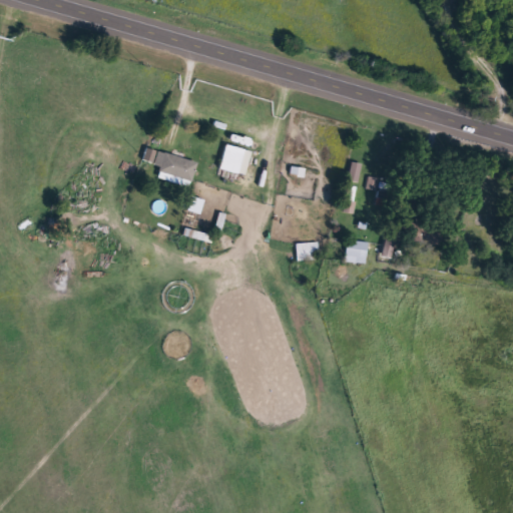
[(218,167),(225,143),(251,151),(244,175),(218,167)]
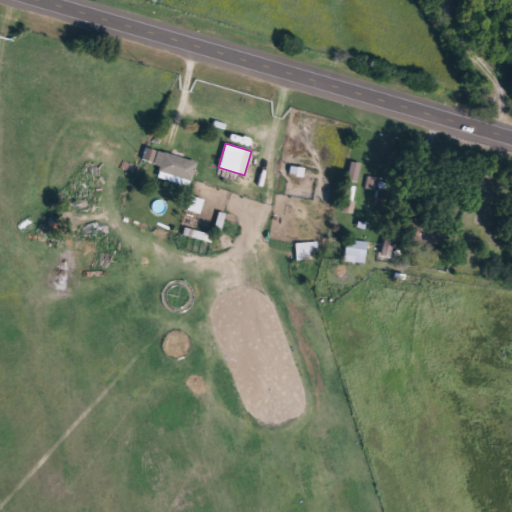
[(155,163),(157,150),(146,149),(145,162),(155,163)]
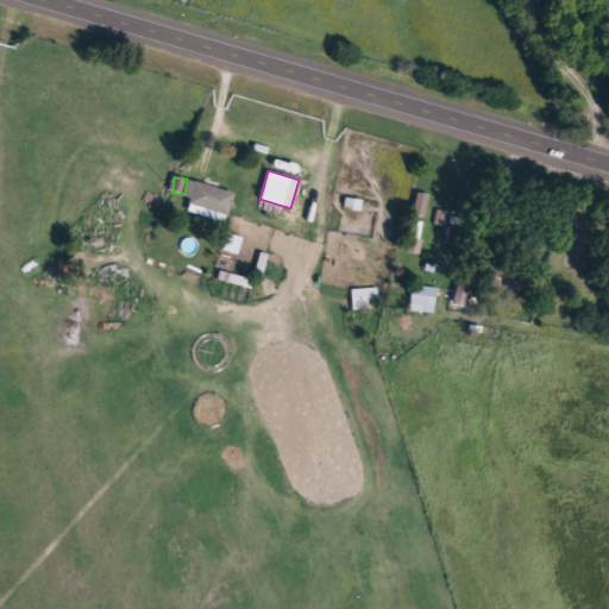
[(225,223),(187,211),(190,200),(182,198),(187,179),(233,193),(225,223)]
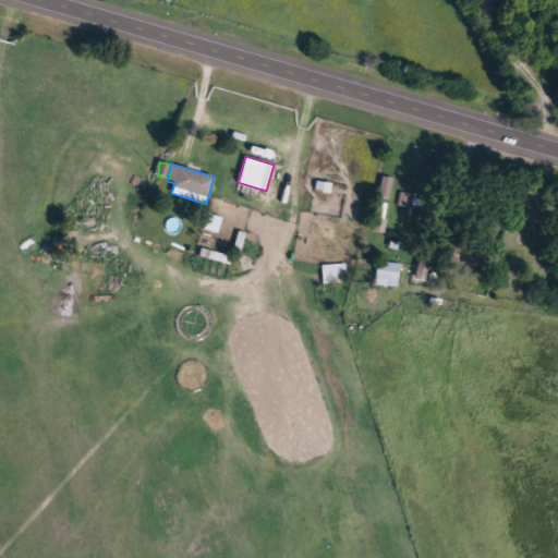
[(390,199),(395,179),(384,177),(379,197),(390,199)]
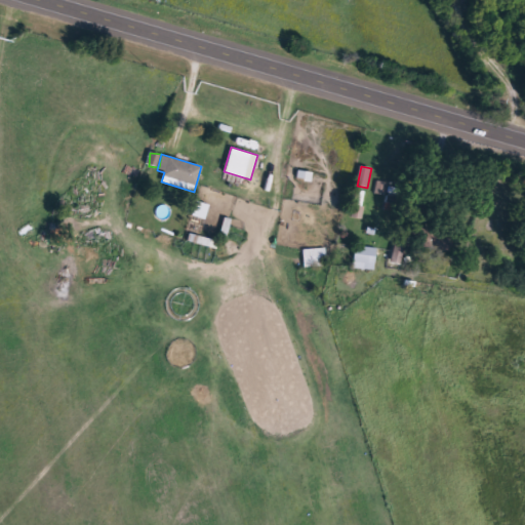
[(376,194),(387,196),(390,184),(378,182),(376,194)]
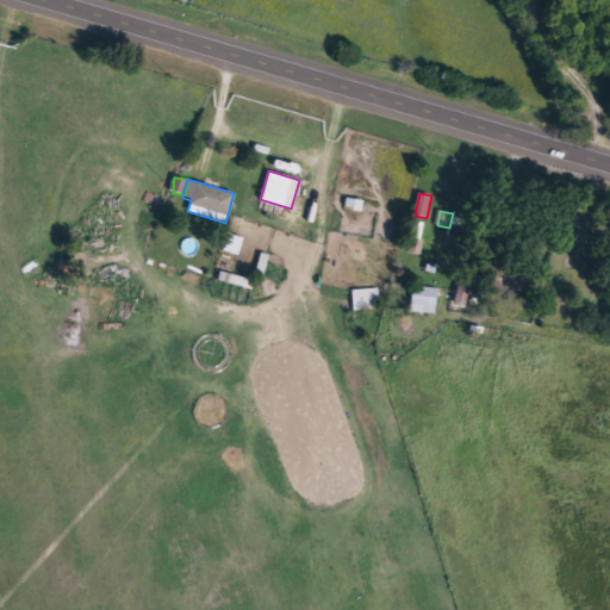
[(224,251),(240,255),(243,237),(229,235),(224,251)]
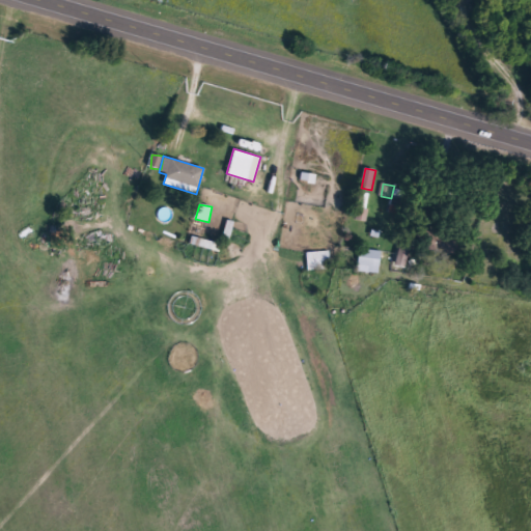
[(407,249),(404,266),(396,264),(398,248),(407,249)]
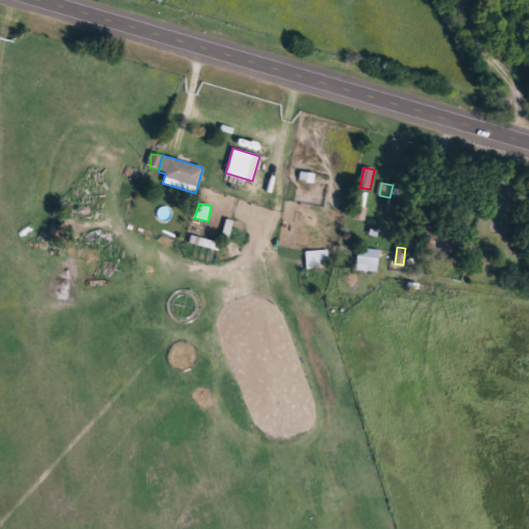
[(376,273),(354,270),(356,248),(379,250),(376,273)]
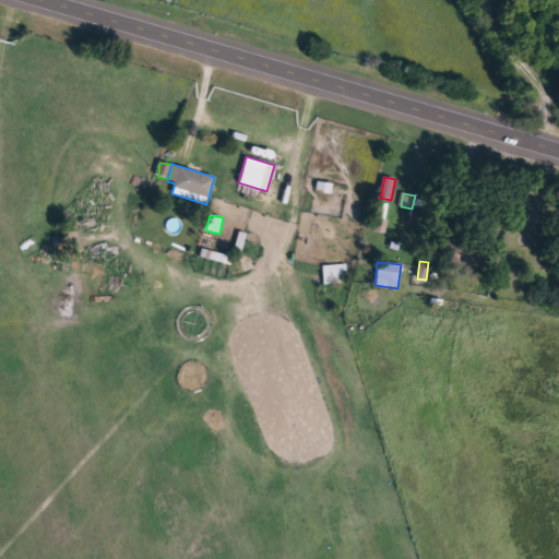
[(319,265),(346,264),(347,283),(321,285),(319,265)]
